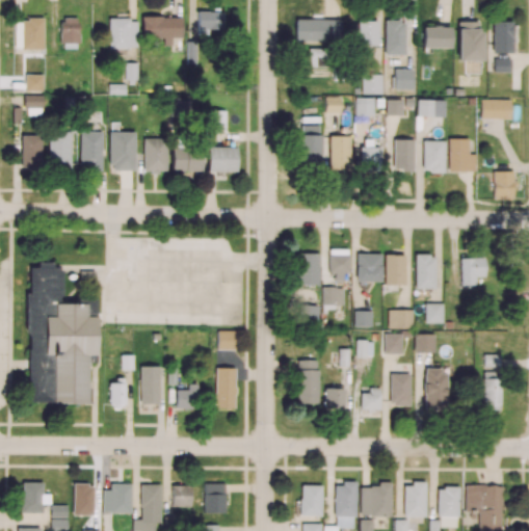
[(122,355),(122,370),(134,369),(134,354),(122,355)]
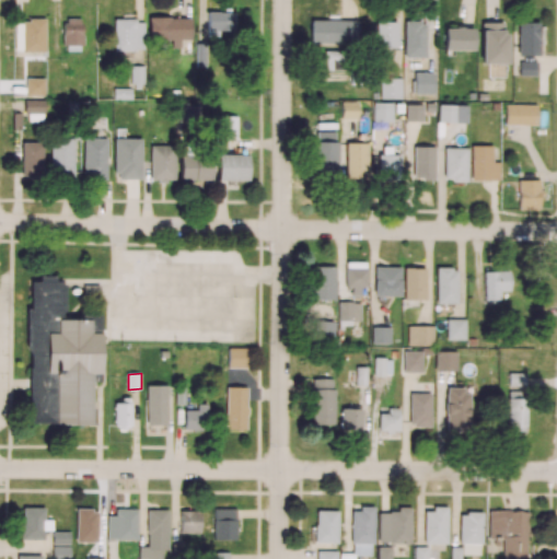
[(24,522),(22,522),(22,538),(46,539),(46,508),(24,507),(24,522)]
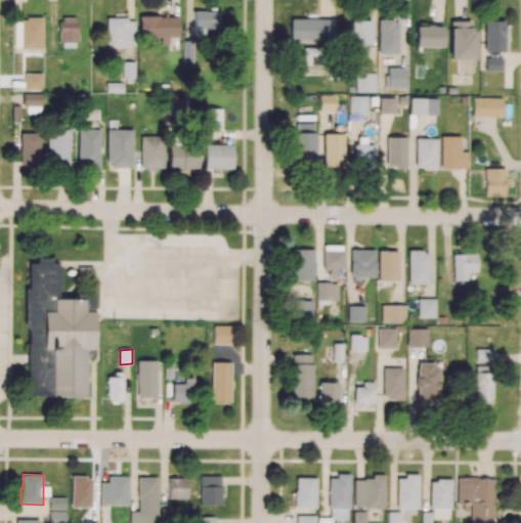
[(407,478),(407,474),(420,474),(420,509),(398,509),(398,478),(407,478)]
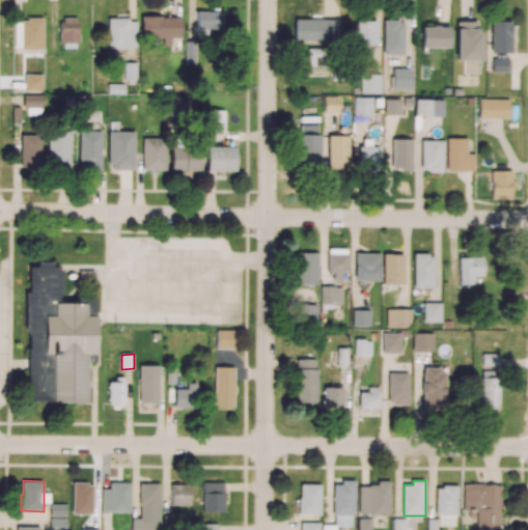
[(88,485),(88,482),(74,482),(74,513),(93,513),(94,485),(88,485)]
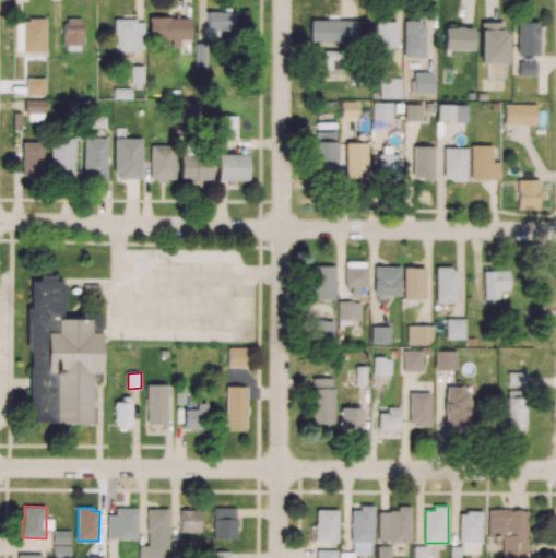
[(318,524),(317,524),(317,542),(340,542),(340,510),(318,510),(318,524)]
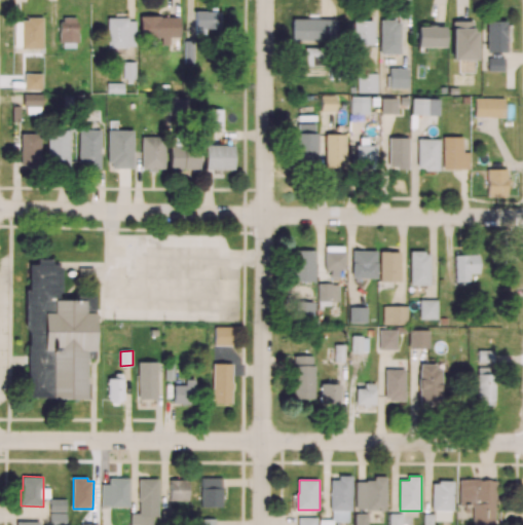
[(50,499),(50,511),(67,511),(67,499),(50,499)]
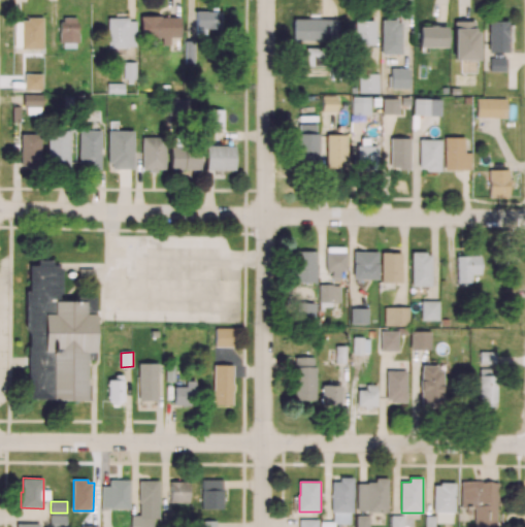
[(67,526),(67,515),(52,515),(51,526),(67,526)]
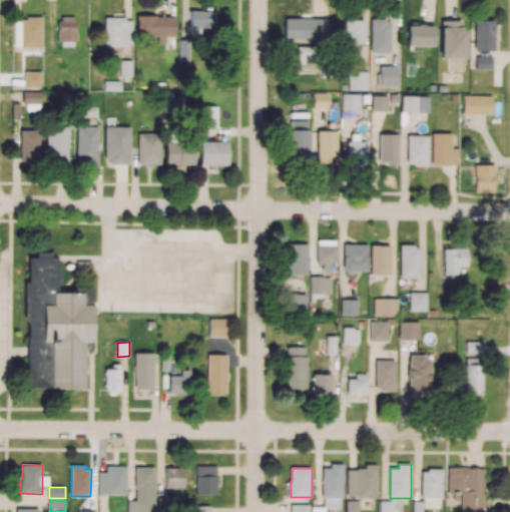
[(360,511),(360,501),(348,501),(348,511),(360,511)]
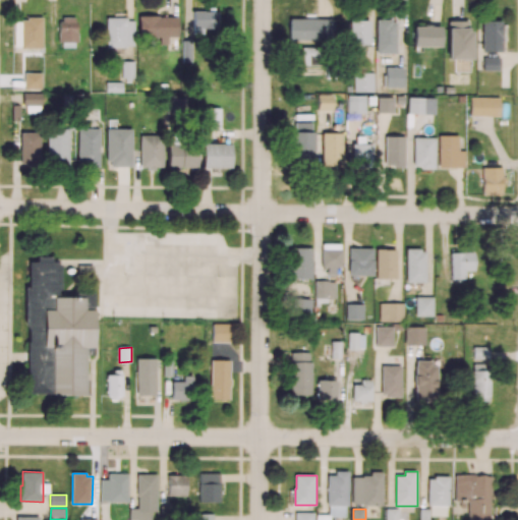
[(399,519),(399,509),(388,509),(388,519),(399,519)]
